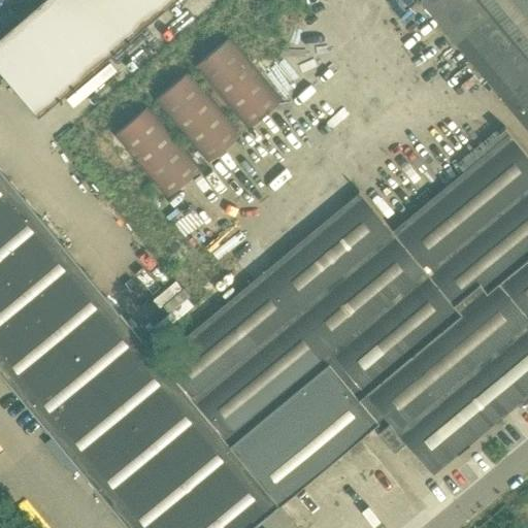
[(0,70),(38,116),(173,0),(41,0),(0,35),(0,70)]
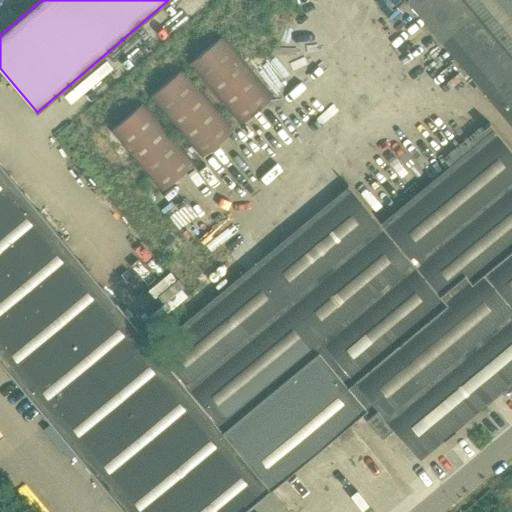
[(511,0),(407,0),(407,1),(511,125),(511,149),(494,128),(380,223),(349,185),(153,348),(152,348),(270,490),(373,404),(419,458),(504,387),(508,392),(511,389),(511,0)]
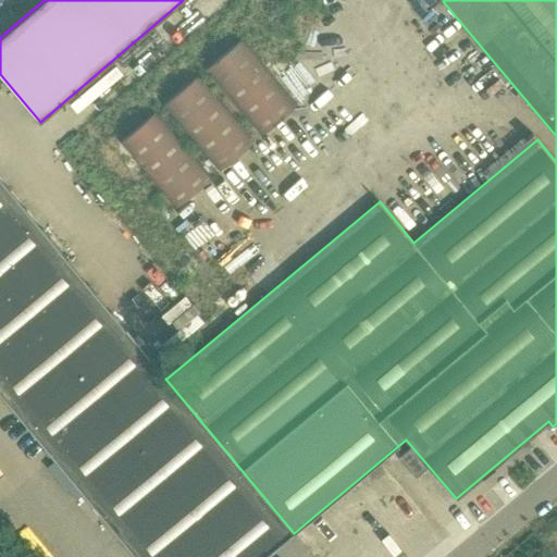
[(261,136),(298,106),(242,39),(205,71),(261,136)]
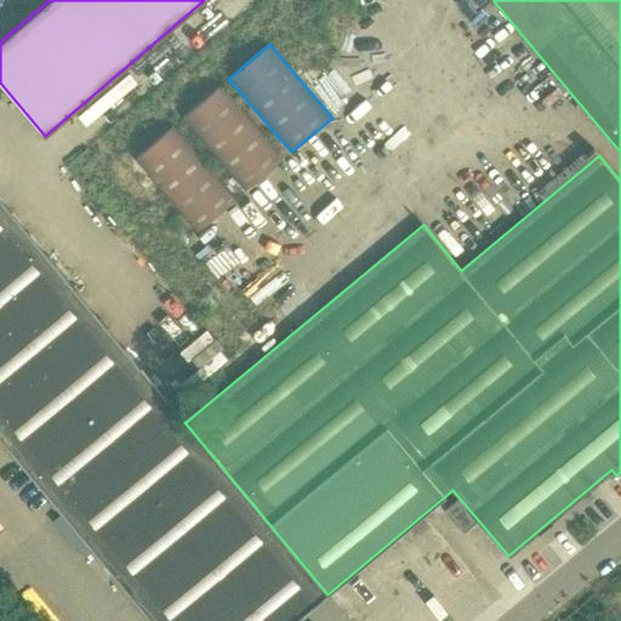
[(365,60),(340,78),(363,110),(388,92),(365,60)]
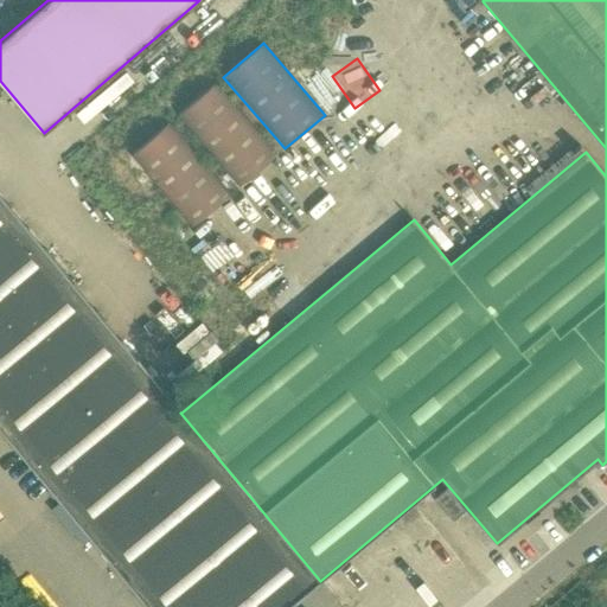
[(237,187),(278,154),(217,82),(177,116),(237,187)]
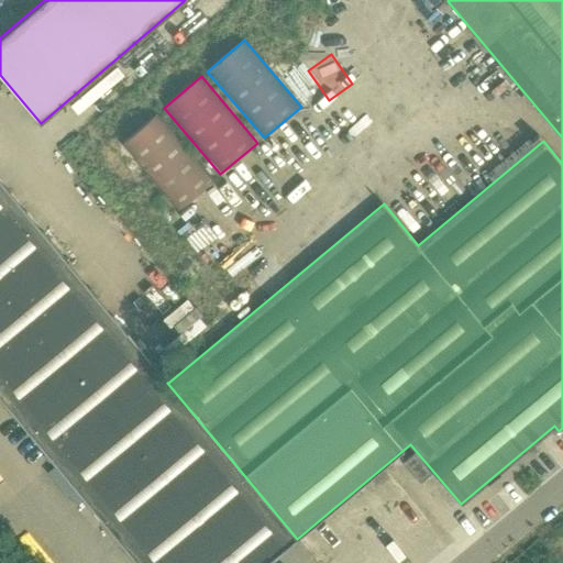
[(177,210),(214,179),(157,113),(121,144),(177,210)]
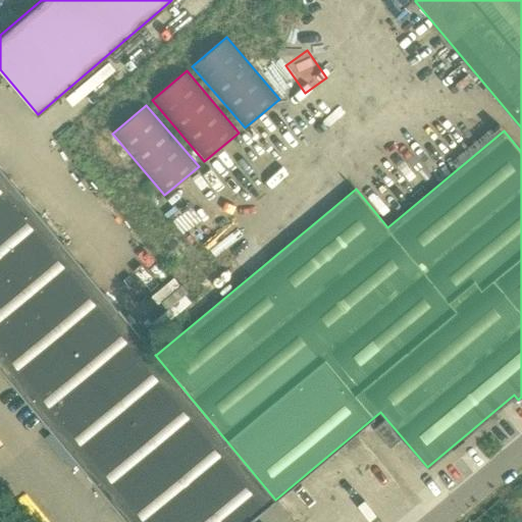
[(277,129),(257,142),(267,158),(288,146),(277,129)]
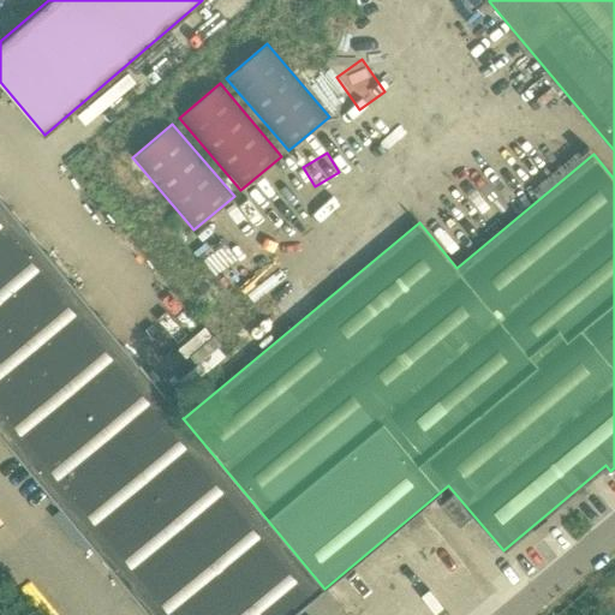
[(324,589),(184,418),(171,401),(179,395),(165,378),(156,386),(0,196),(0,433),(150,614),(300,614),(298,610),(324,589)]
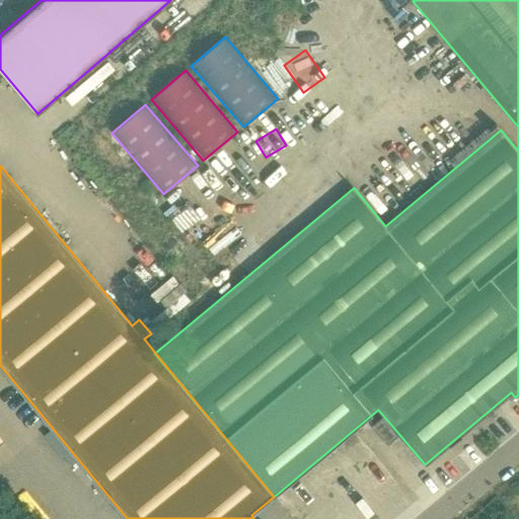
[(151,290),(162,277),(144,263),(133,276),(151,290)]
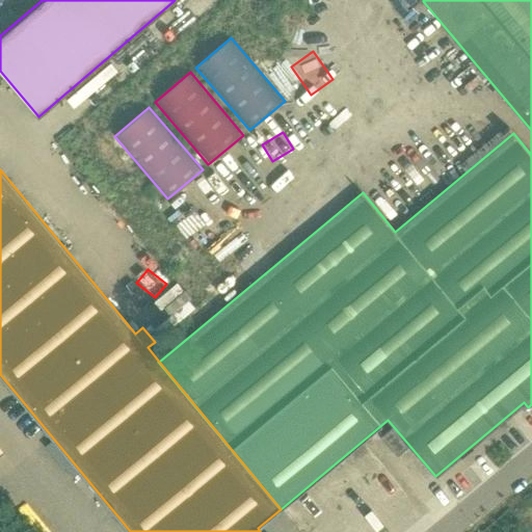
[(397,456),(408,447),(392,427),(380,436),(397,456)]
